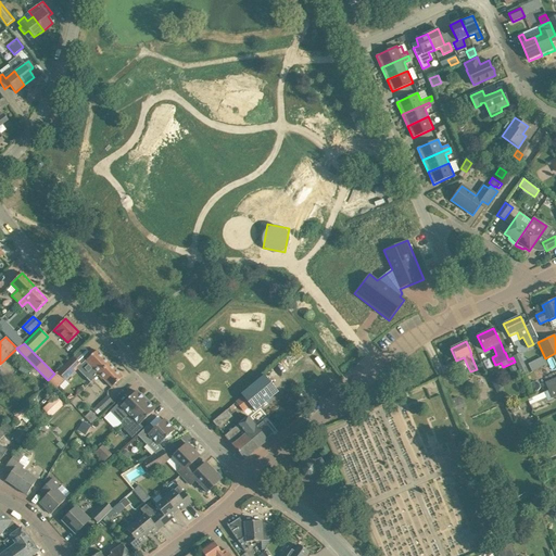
[(535,346),(530,350),(534,358),(541,355),(535,346)]
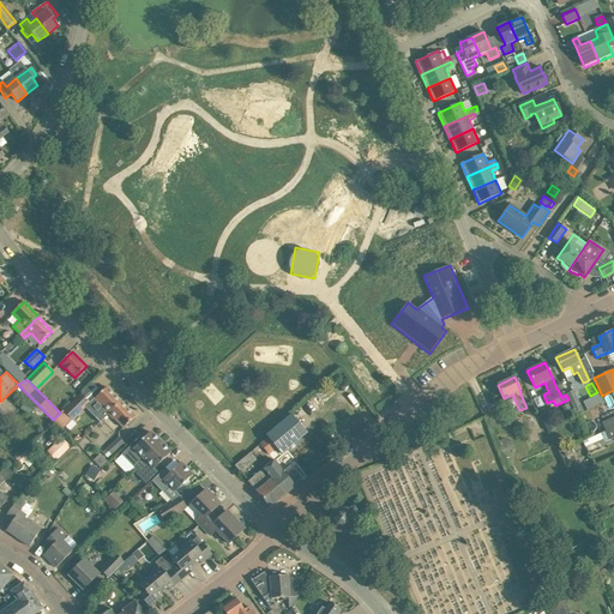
[(100,422),(108,414),(121,402),(107,387),(95,398),(96,401),(90,407),(97,415),(95,417),(100,422)]
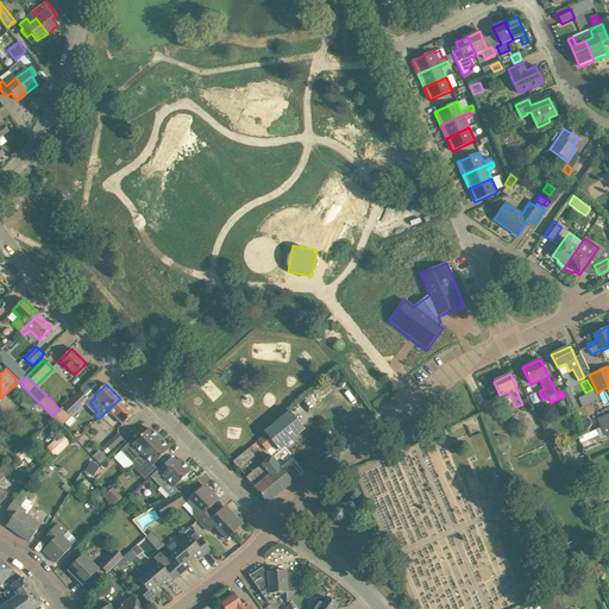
[(562,390),(571,410),(578,407),(569,387),(562,390)]
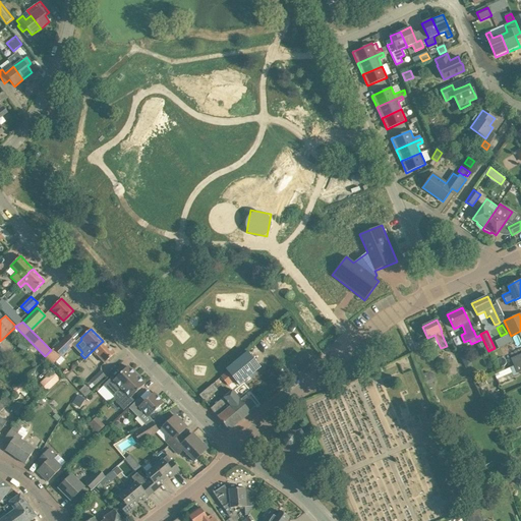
[(498,348),(511,341),(508,334),(495,340),(498,348)]
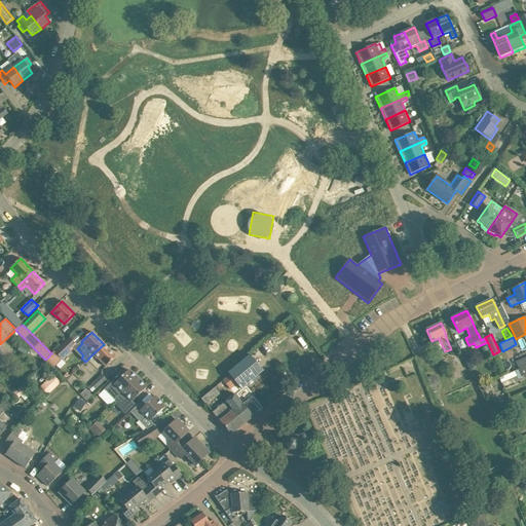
[(54,352),(55,354),(62,361),(77,345),(69,338),(54,352)]
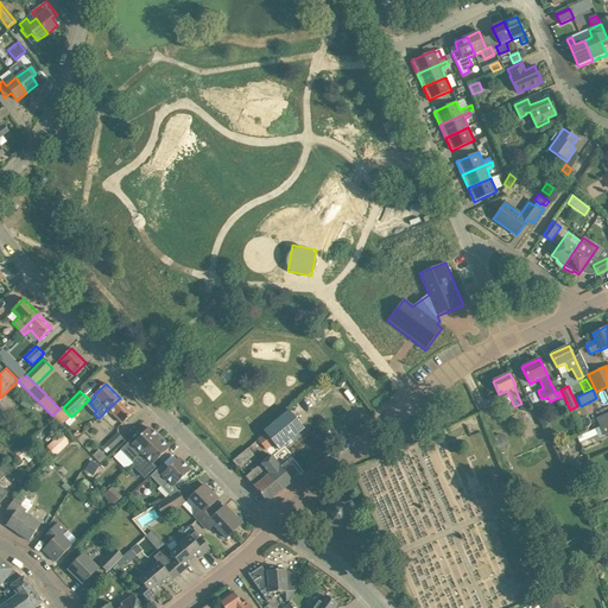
[(113,415),(122,424),(134,412),(120,398),(107,410),(112,416),(113,415)]
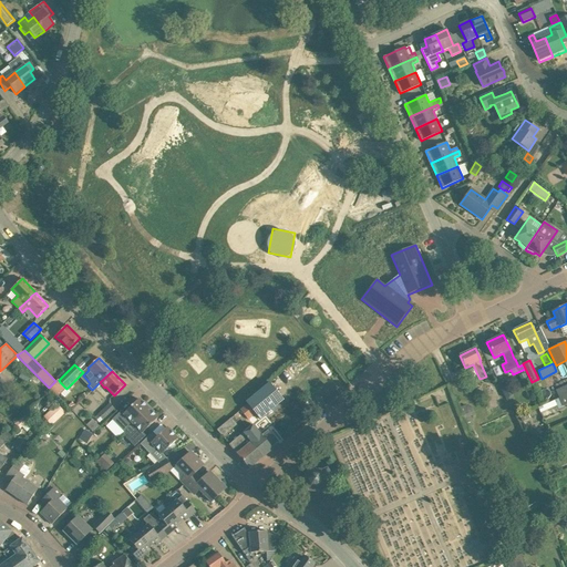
[(435,387),(444,380),(440,373),(430,381),(435,387)]
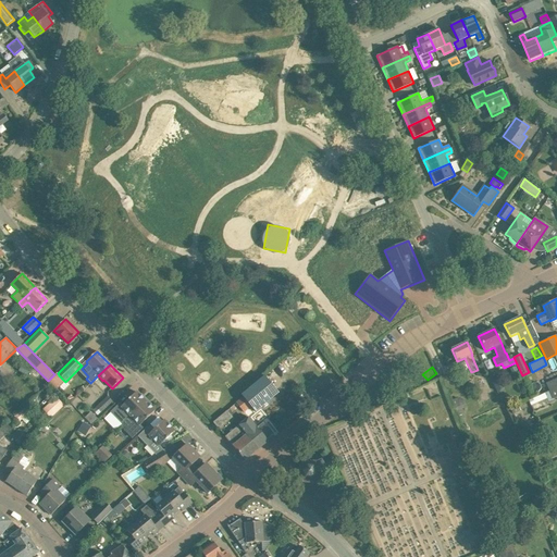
[(490,379),(492,382),(492,383),(495,390),(502,386),(496,375),(490,379)]
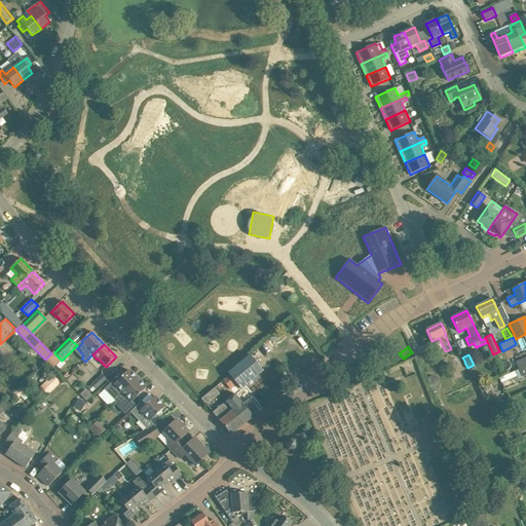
[(223,381),(229,389),(236,383),(241,388),(263,371),(250,355),(228,373),(230,375),(223,381)]
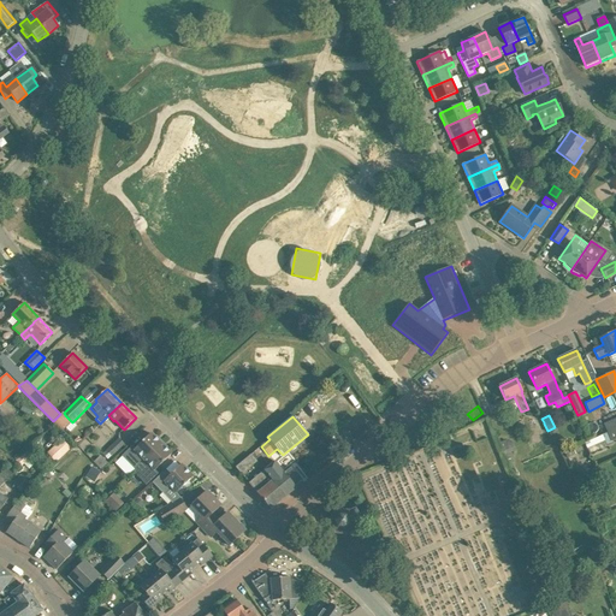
[(615,418),(604,424),(608,432),(615,428),(615,418)]
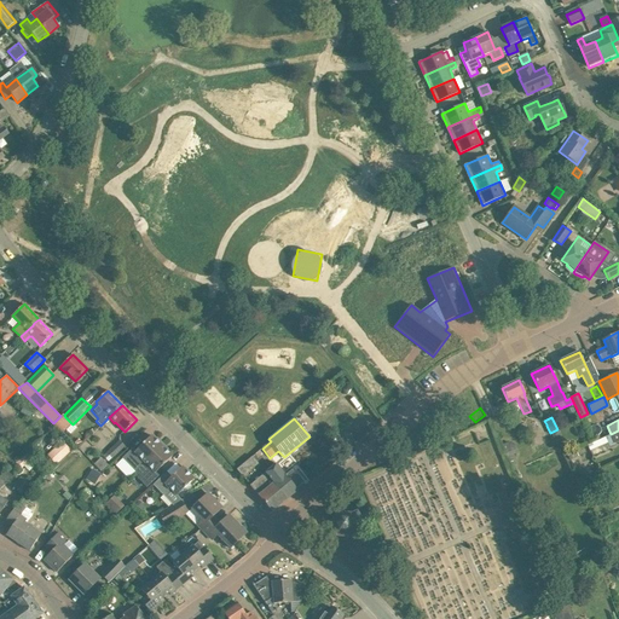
[(611,434),(600,439),(588,445),(593,456),(611,449),(609,447),(615,445),(614,443),(611,434)]
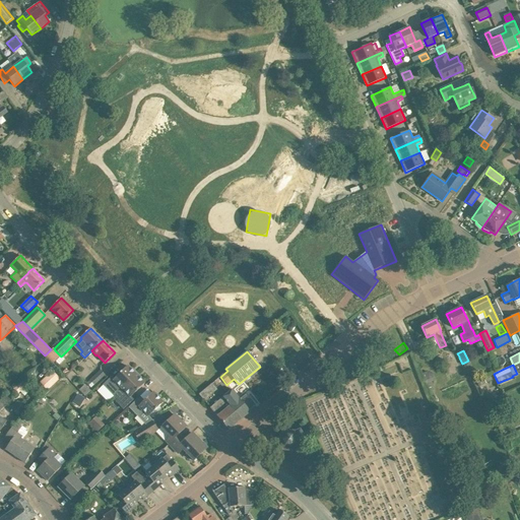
[(113,380),(118,385),(112,390),(116,394),(136,375),(128,366),(113,380)]
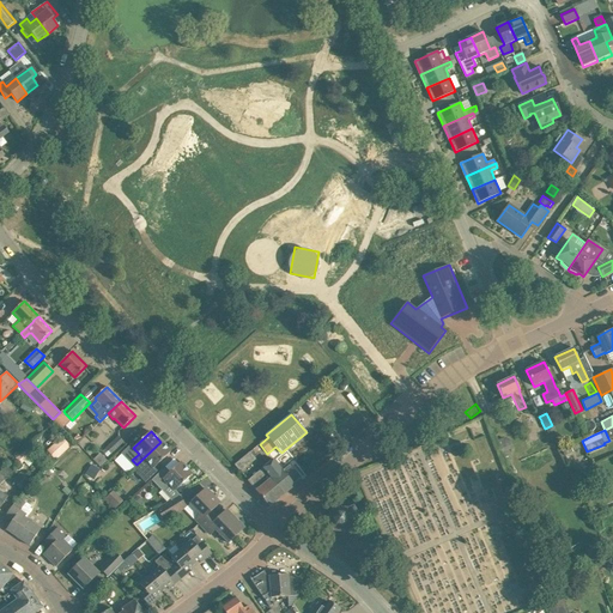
[(71,447),(62,437),(47,451),(55,461),(71,447)]
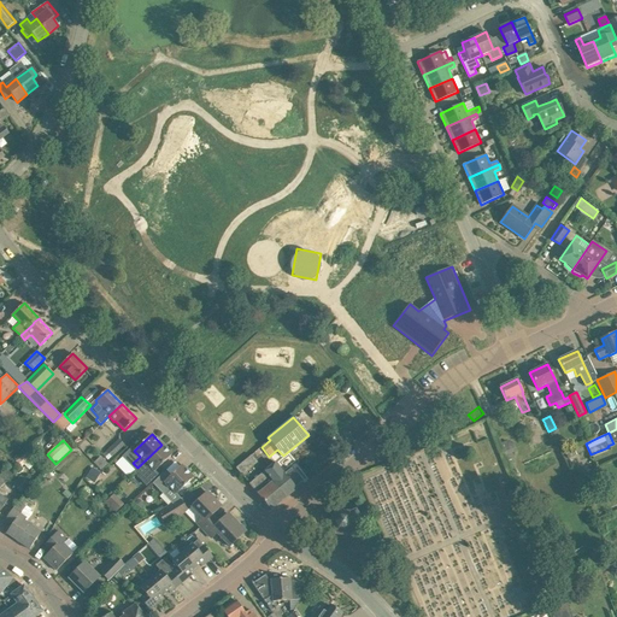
[(119,440),(104,454),(107,459),(124,445),(119,440)]
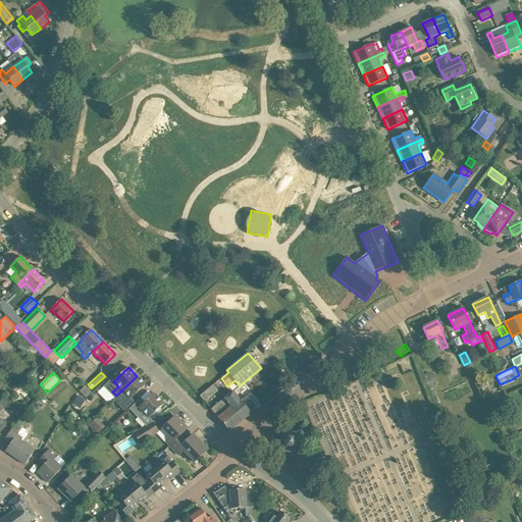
[(435,387),(434,383),(436,382),(433,373),(429,375),(428,372),(423,374),(428,389),(435,387)]
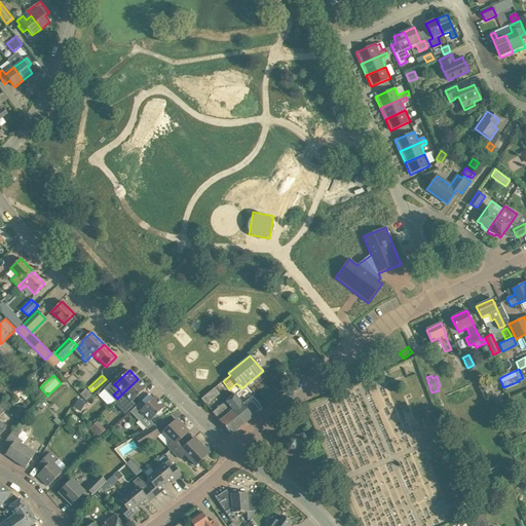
[(138,379),(117,399),(121,404),(127,398),(132,402),(146,387),(138,379)]
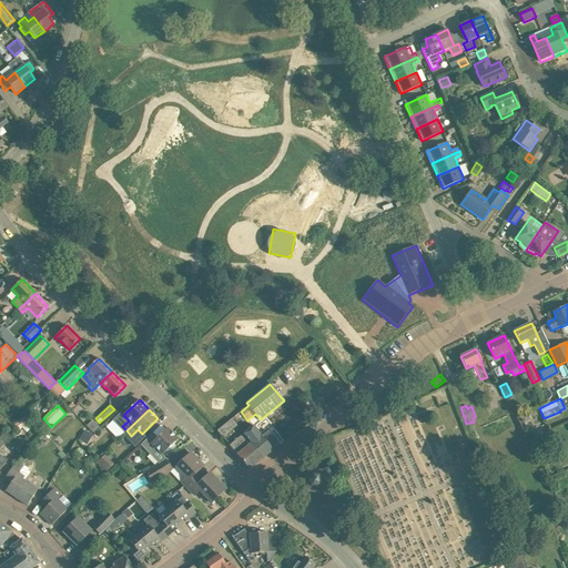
[(21,427),(27,423),(28,422),(27,422),(22,417),(22,416),(13,425),(19,430),(21,427)]
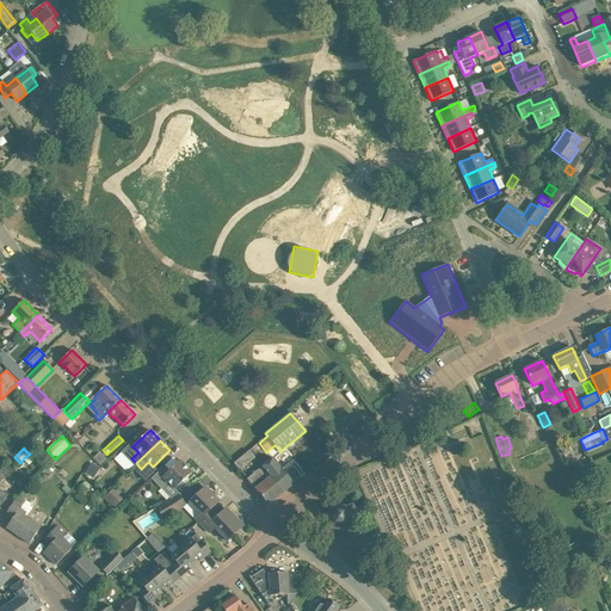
[(255,457),(250,450),(234,463),(240,470),(255,457)]
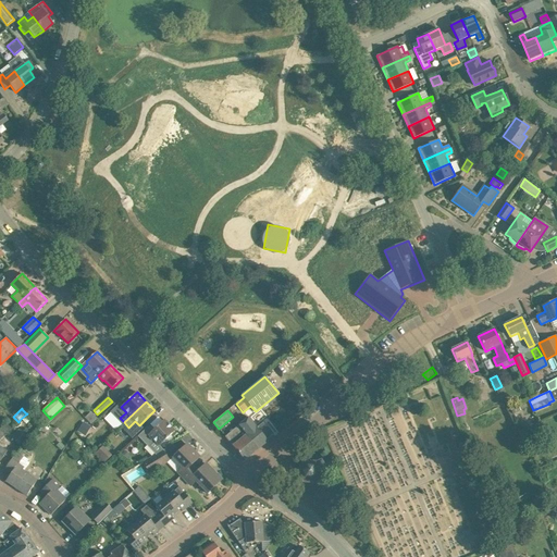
[(91,425),(94,423),(98,419),(91,412),(85,418),(91,425)]
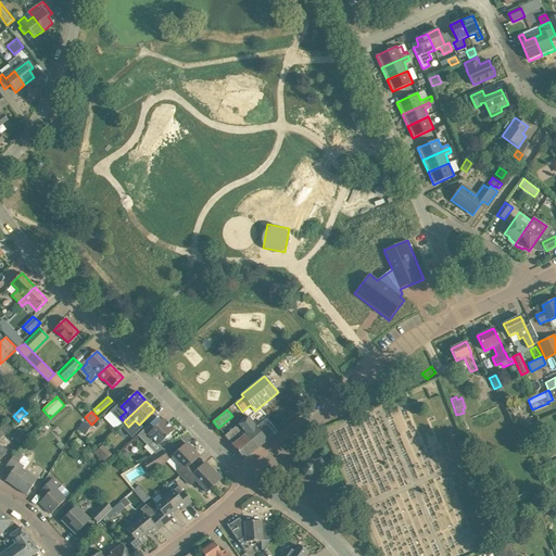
[(245,432),(258,447),(267,440),(266,439),(273,433),(263,421),(256,428),(245,415),(240,420),(241,422),(239,425),(245,432)]
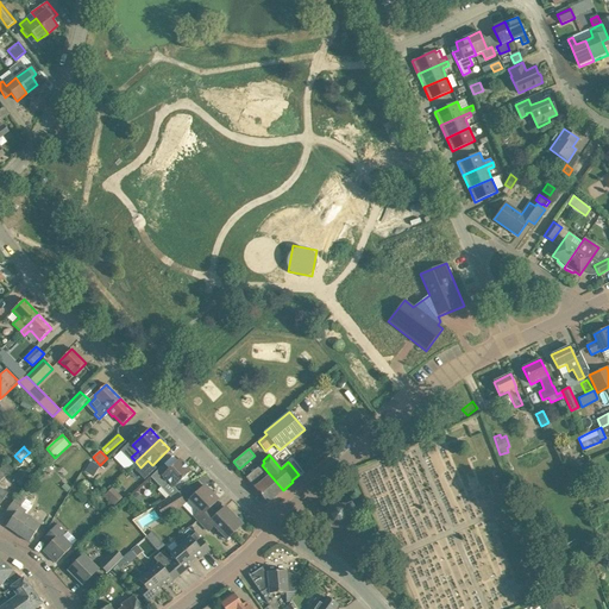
[(0,481),(0,482),(18,462),(12,456),(0,469),(0,481)]
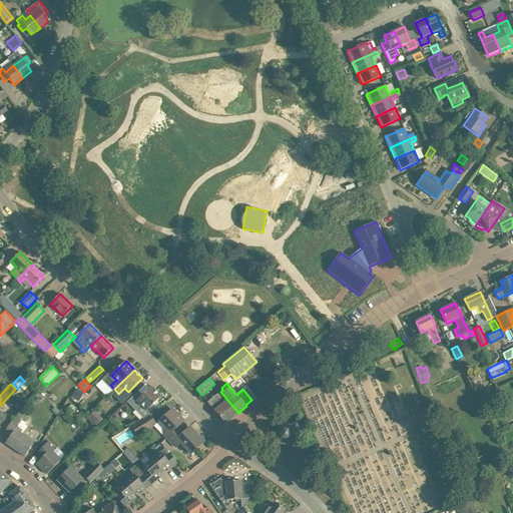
[(136,412),(142,407),(146,411),(160,397),(151,387),(142,396),(137,391),(127,402),(136,412)]
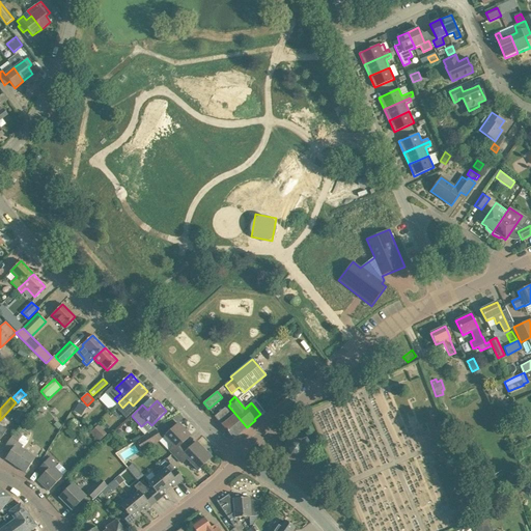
[(86,407),(79,402),(74,412),(81,416),(86,407)]
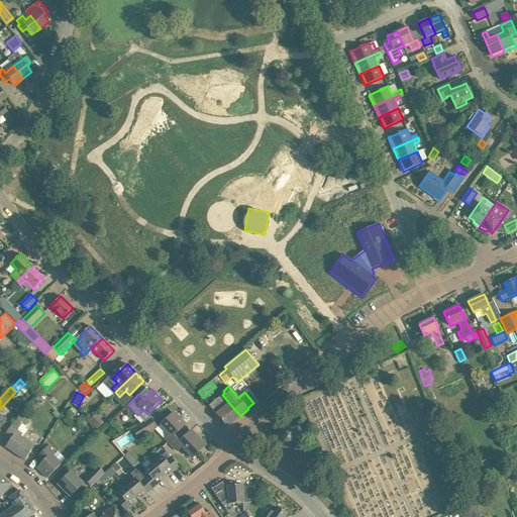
[(226,427),(240,416),(228,402),(222,395),(209,405),(216,414),(226,427)]
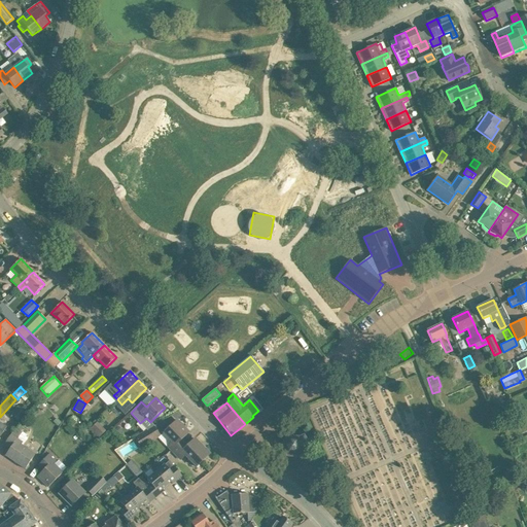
[(61,422),(57,418),(53,422),(58,426),(61,422)]
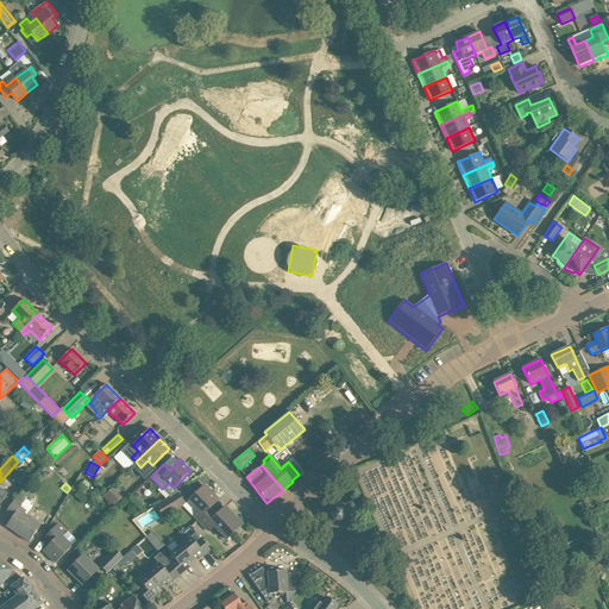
[(92,491),(86,484),(80,490),(86,496),(92,491)]
